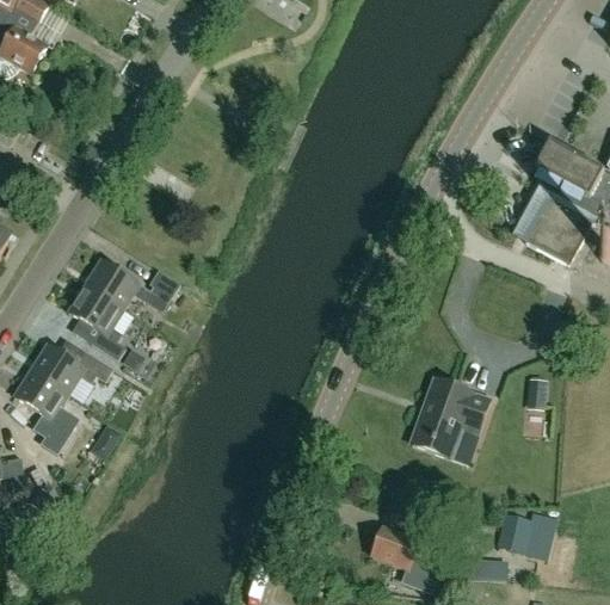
[(45,45),(29,36),(30,35),(29,34),(36,22),(37,22),(47,5),(38,0),(0,0),(0,7),(10,13),(0,29),(0,75),(4,75),(7,74),(11,72),(14,69),(17,66),(29,73),(45,45)]
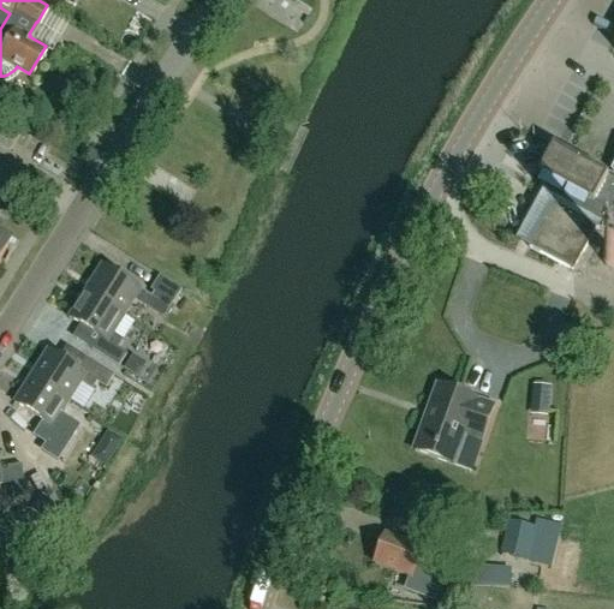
[(528,242),(572,266),(596,222),(613,232),(613,166),(609,163),(553,142),(538,169),(548,174),(538,192),(552,198),(528,242)]
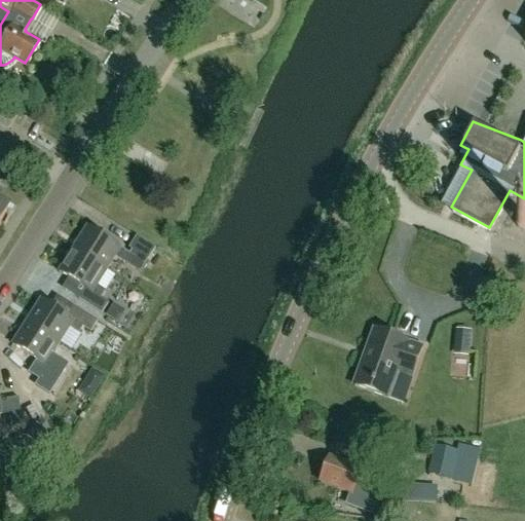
[(87,224),(72,247),(106,267),(114,254),(122,259),(128,250),(124,248),(124,249),(87,224)]
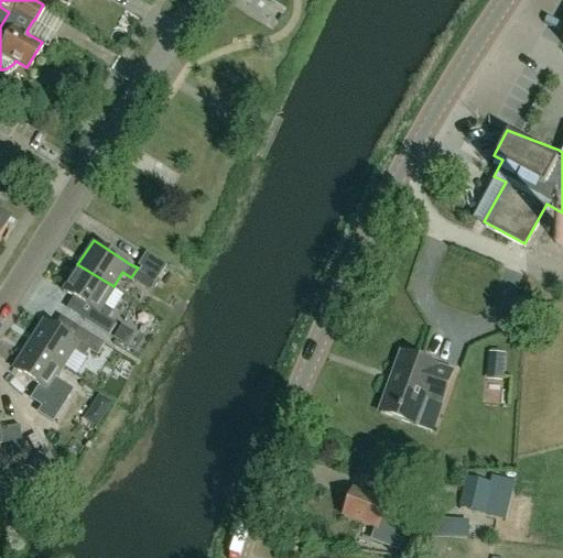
[(165,261),(145,248),(137,262),(157,275),(165,261)]
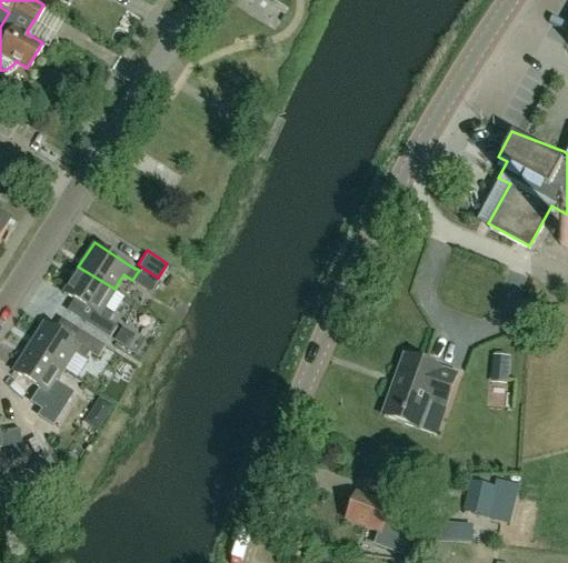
[(115,289),(78,267),(63,290),(91,308),(83,320),(109,337),(117,324),(109,320),(113,312),(103,305),(115,289)]
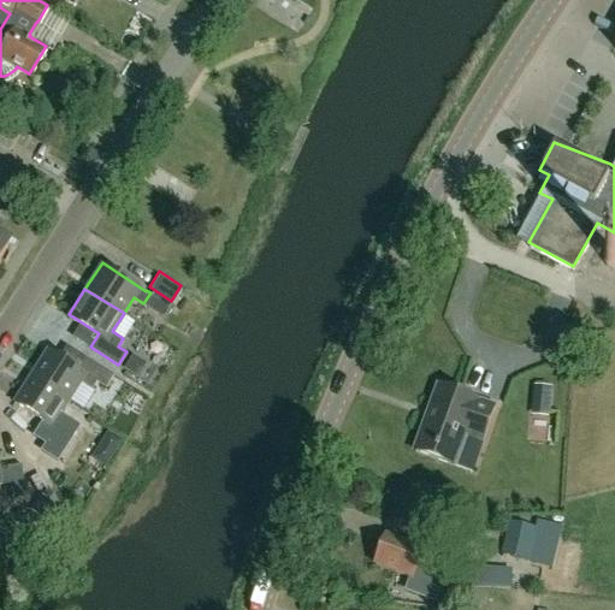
[(47,347),(30,373),(70,397),(81,380),(93,388),(98,379),(106,384),(113,373),(84,355),(77,367),(47,347)]
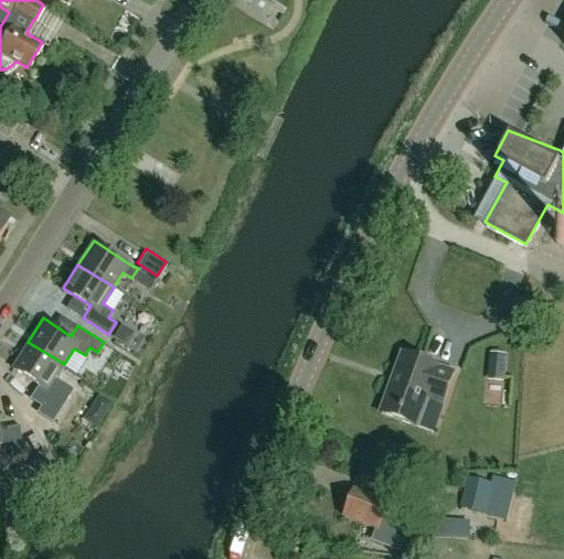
[(64,364),(28,342),(12,365),(41,383),(33,394),(56,408),(63,397),(59,395),(64,387),(54,380),(64,364)]
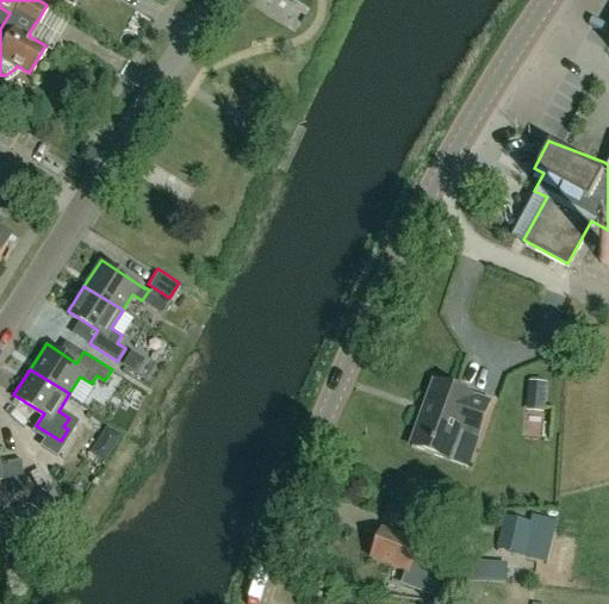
[(434,377),(410,442),(448,456),(460,424),(477,431),(489,398),(472,392),(472,391),(434,377)]
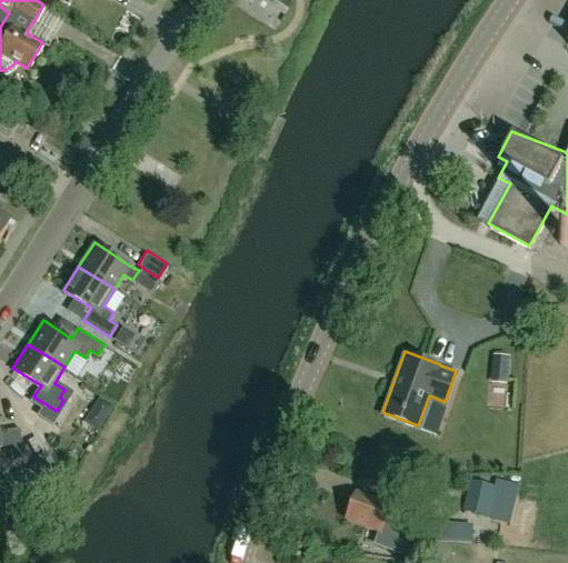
[(504,380),(506,352),(491,351),(489,379),(504,380)]
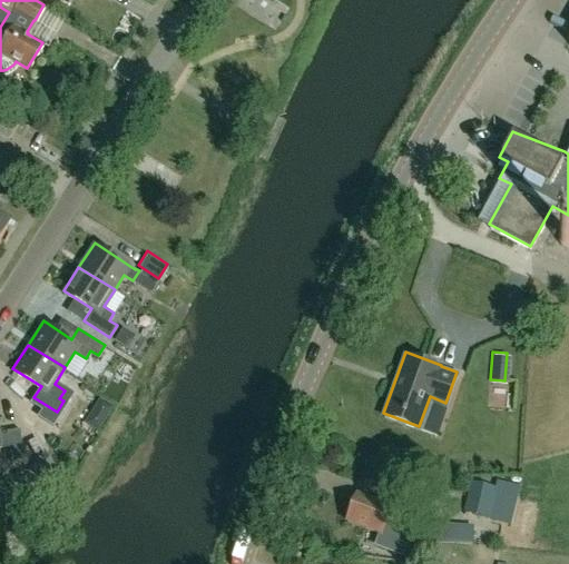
[(99,394),(90,407),(105,416),(113,403),(99,394)]
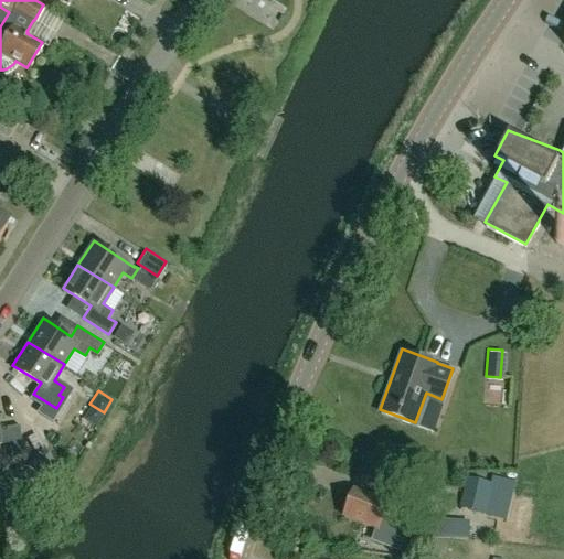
[(0,441),(9,440),(11,454),(24,453),(20,422),(6,425),(6,427),(0,428),(0,441)]
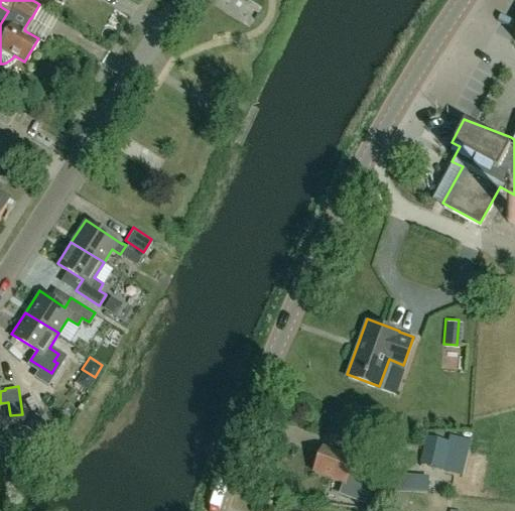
[(32,394),(24,398),(30,409),(38,405),(32,394)]
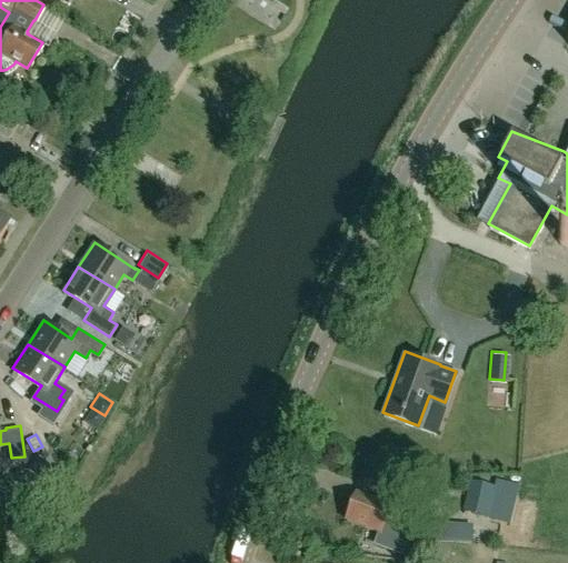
[(38,452),(29,464),(40,473),(49,461),(38,452)]
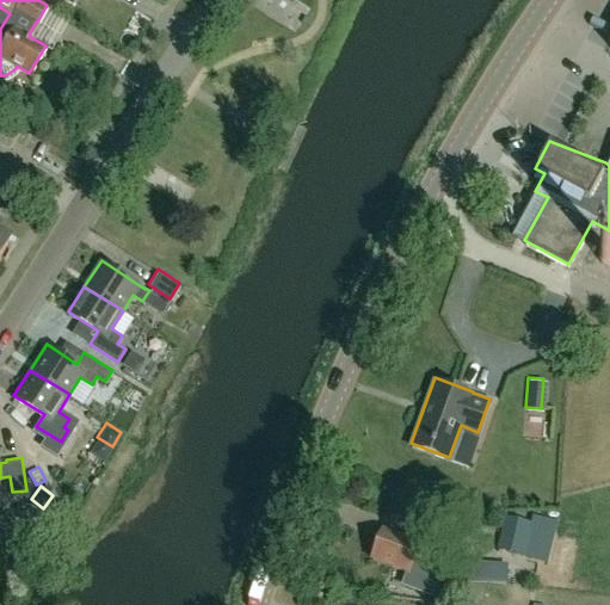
[(503,514),(495,547),(547,559),(556,517),(533,511),(530,520),(503,514)]
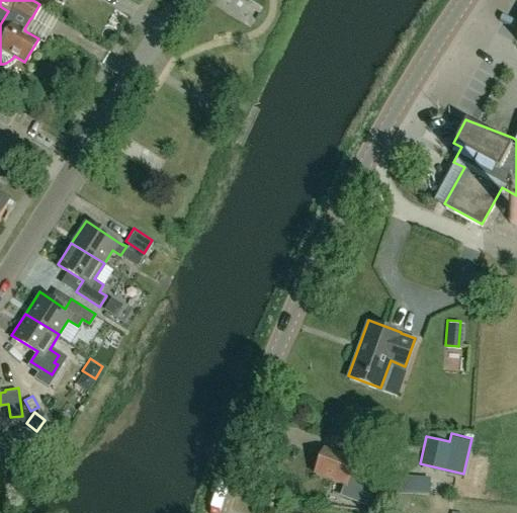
[(323,446),(314,471),(346,483),(350,472),(361,476),(367,461),(355,457),(356,456),(342,451),(342,453),(323,446)]
